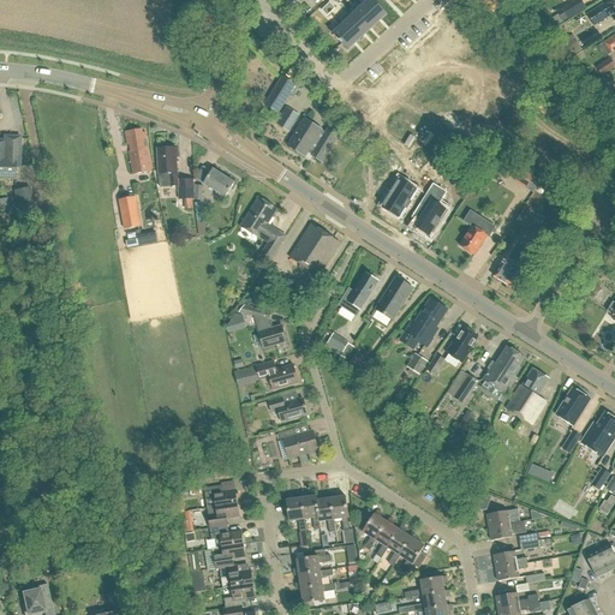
[(374,0),(368,0),(362,6),(377,23),(387,15),(374,0)]
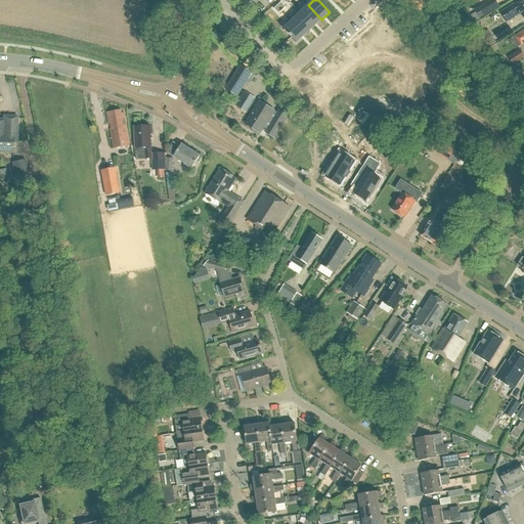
[(425,0),(400,0),(420,11),(425,0)]
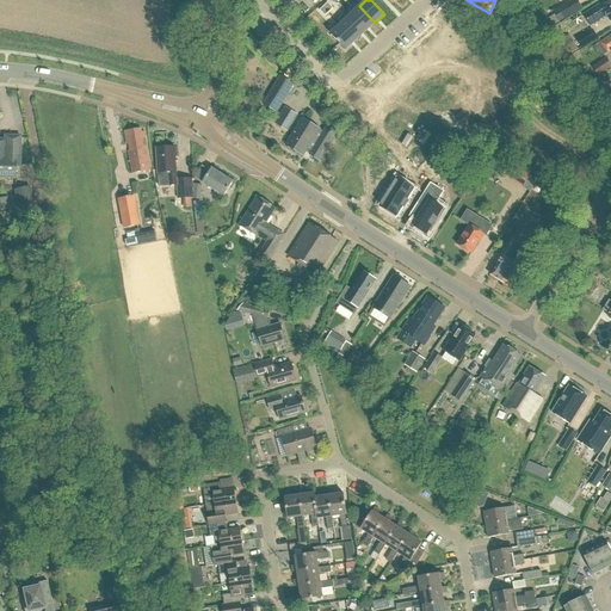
[(561,23),(584,10),(576,0),(575,0),(555,13),(561,23)]
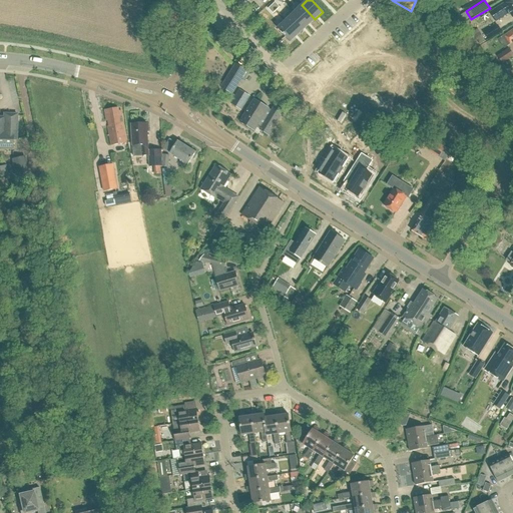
[(512,0),(509,3),(507,0),(490,12),(496,22),(510,13),(512,18),(512,17),(512,0)]
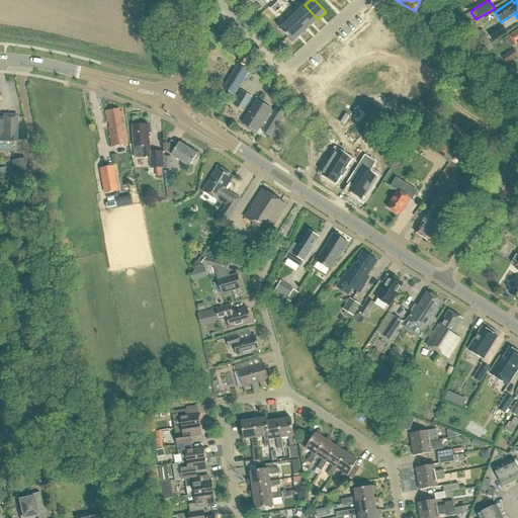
[(318,19),(305,5),(296,13),(310,27),(318,19)]
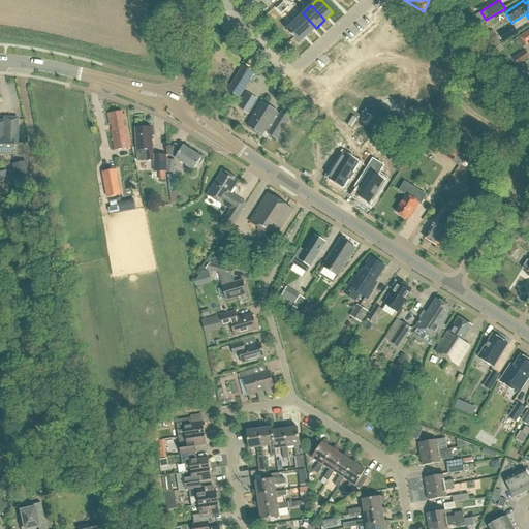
[(316,28),(303,13),(293,22),(308,36),(316,28)]
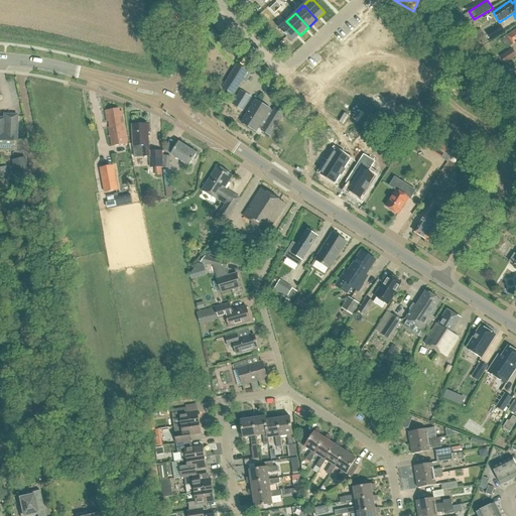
[(300,35),(286,21),(279,28),(292,42),(300,35)]
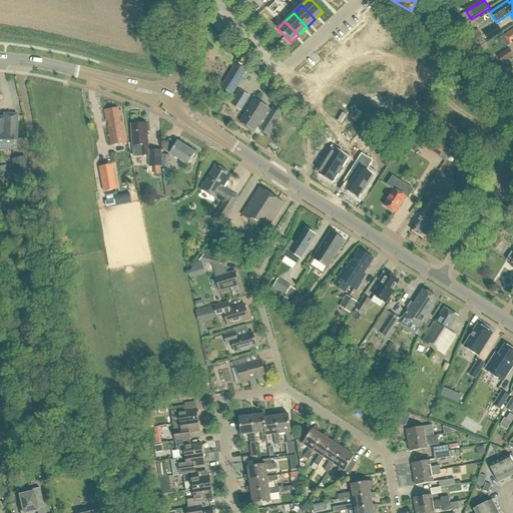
[(489,41),(503,33),(499,26),(485,34),(489,41)]
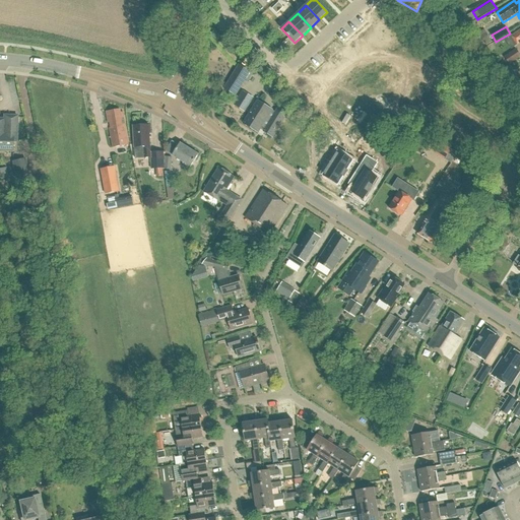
[(519,28),(511,36),(516,44),(519,41),(519,28)]
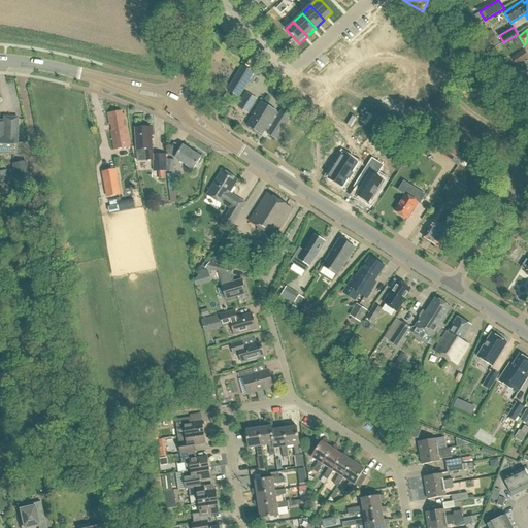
[(494,47),(500,44),(493,31),(487,34),(494,47)]
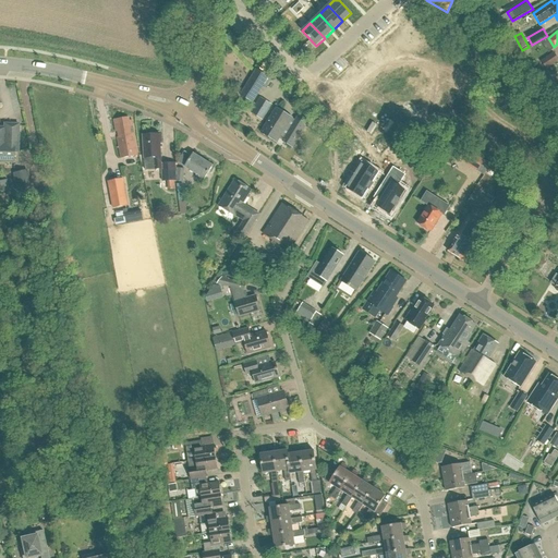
[(547,71),(557,62),(557,58),(555,53),(542,62),(547,71)]
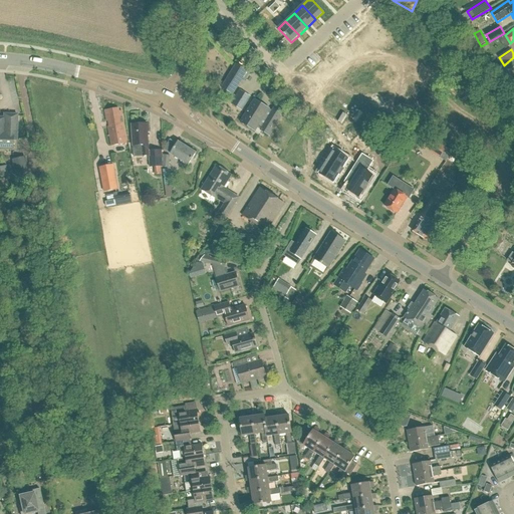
[(404,51),(395,57),(405,73),(414,68),(404,51)]
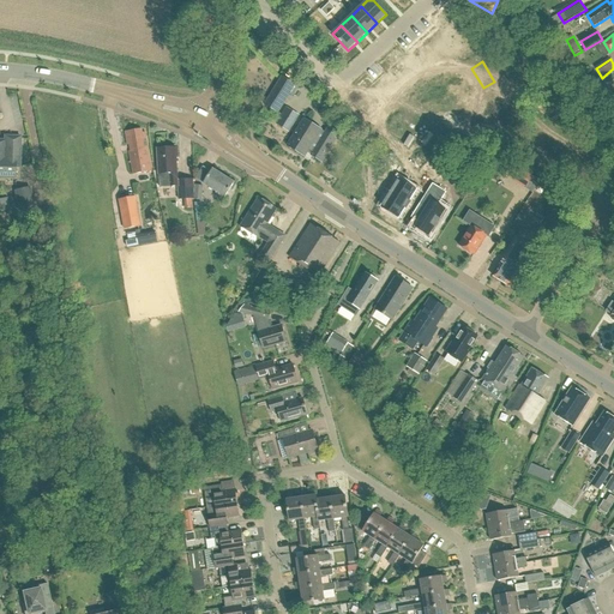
[(471,68),(461,74),(473,94),(483,88),(471,68)]
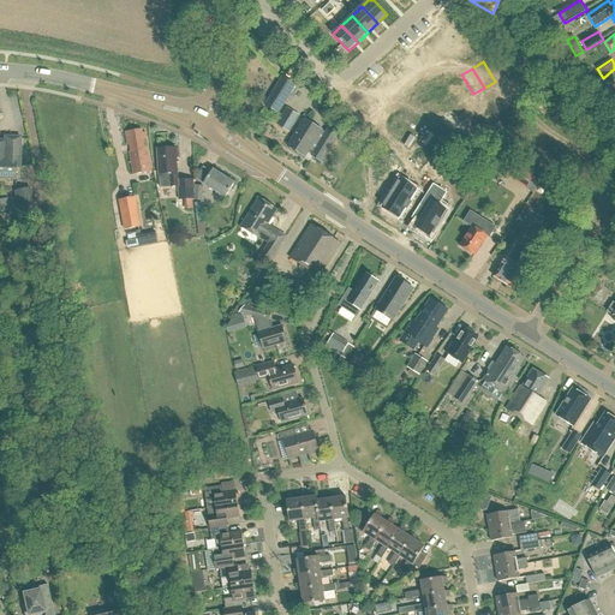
[(593,73),(587,78),(591,84),(597,81),(593,73)]
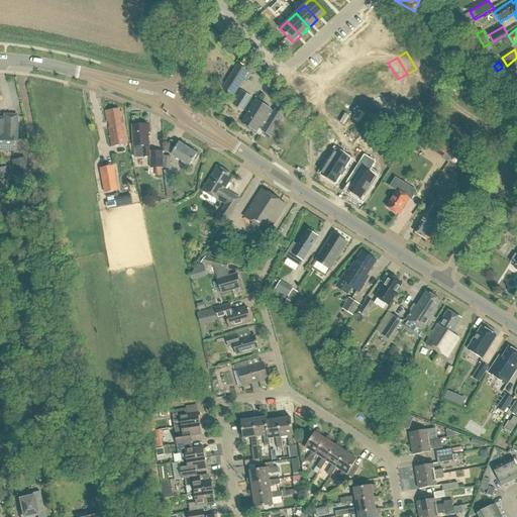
[(388,63),(379,68),(389,85),(398,79),(388,63)]
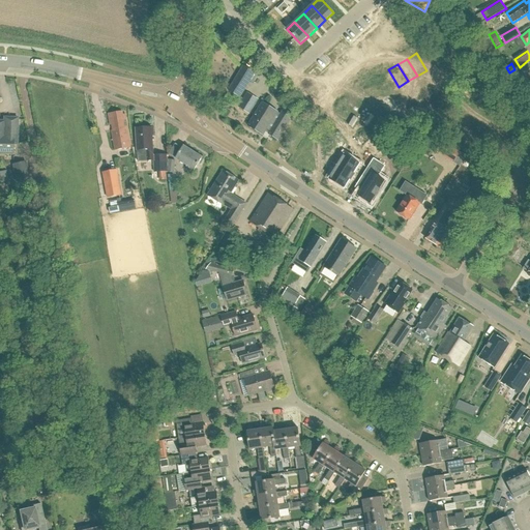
[(239,97),(254,74),(242,66),(228,91),(239,97)]
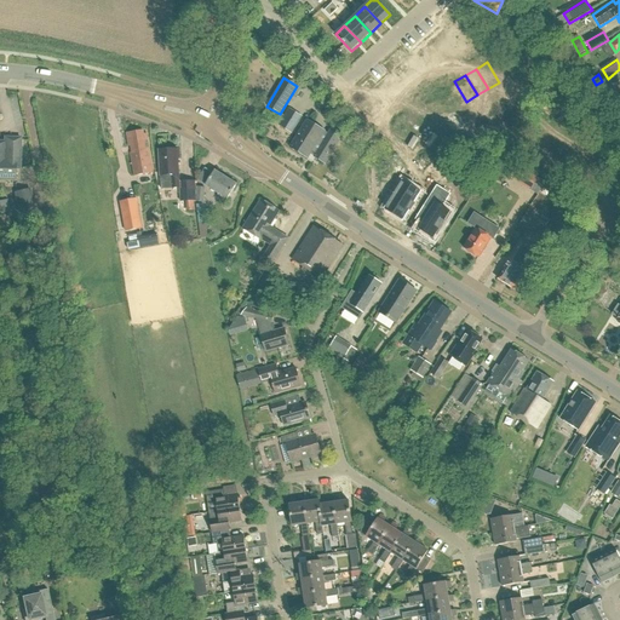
[(454,81),(445,89),(455,108),(466,102),(454,81)]
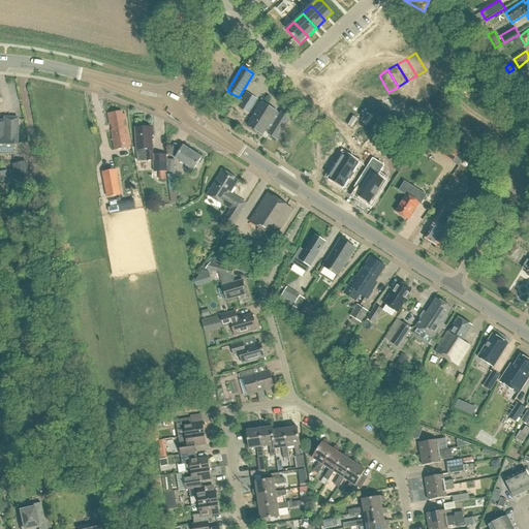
[(519,88),(528,82),(522,73),(514,79),(519,88)]
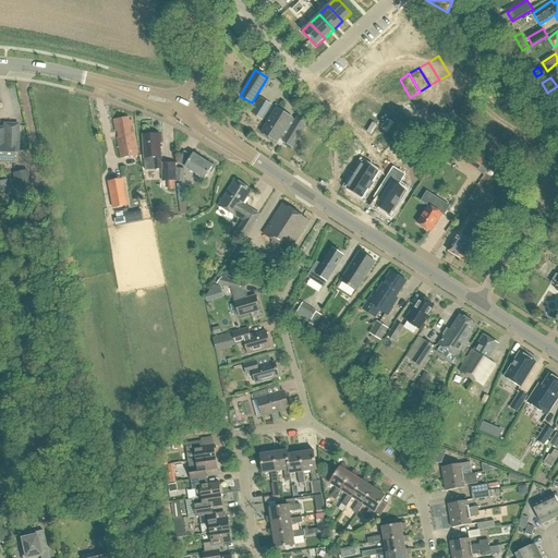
[(400,80),(390,85),(400,102),(410,97),(400,80)]
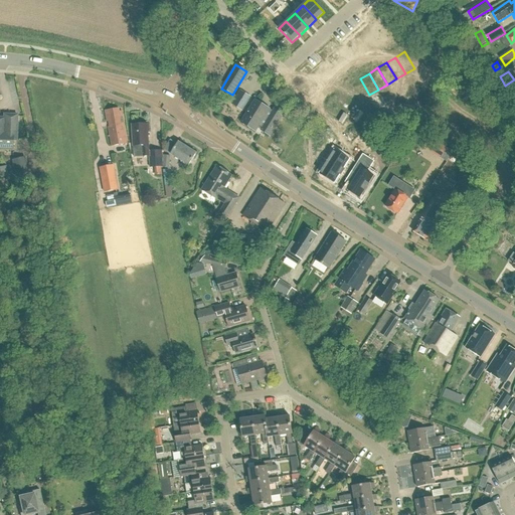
[(360,78),(351,83),(361,100),(369,95),(360,78)]
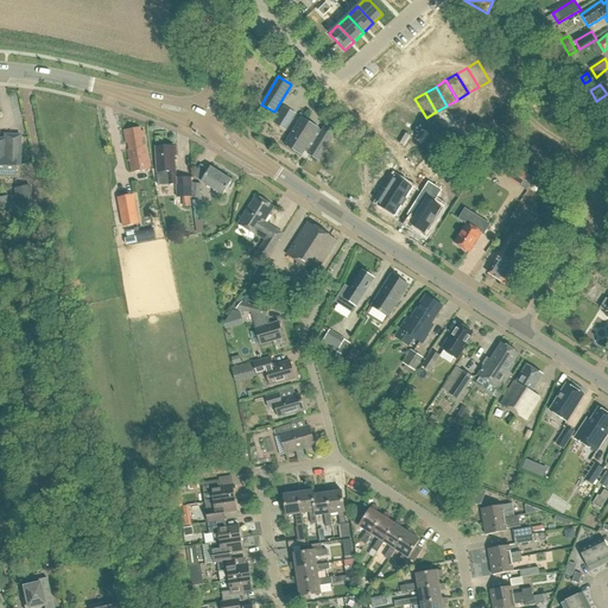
[(415,99),(404,105),(416,125),(426,118),(415,99)]
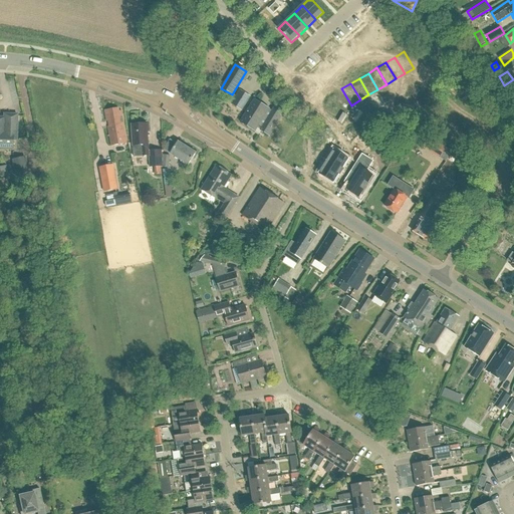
[(341,88),(332,94),(342,110),(351,105),(341,88)]
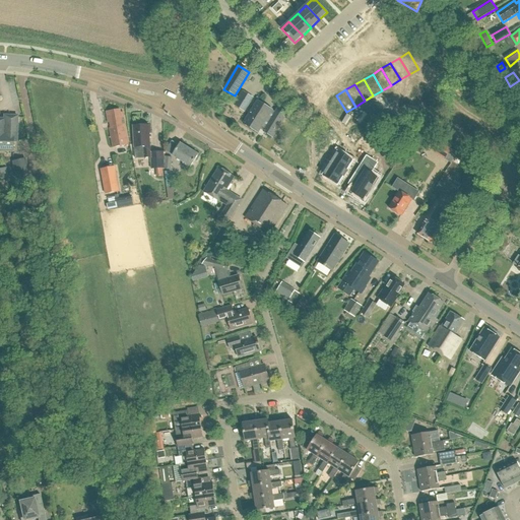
[(243,93),(235,106),(244,112),(252,100),(243,93)]
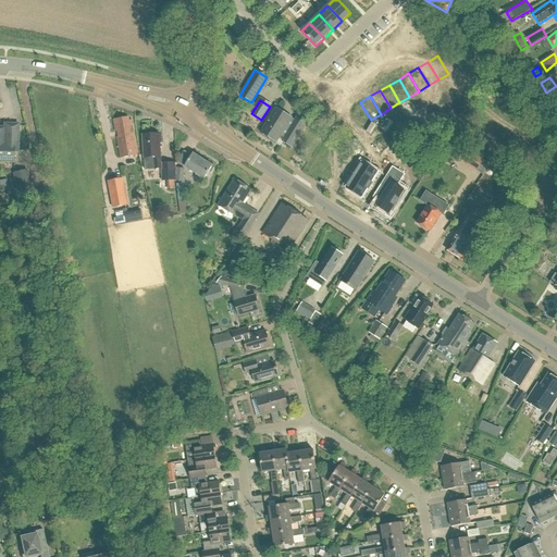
[(295,121),(275,108),(260,133),(276,143),(279,139),(293,148),(305,126),(304,125),(306,121),(297,115),(295,121)]
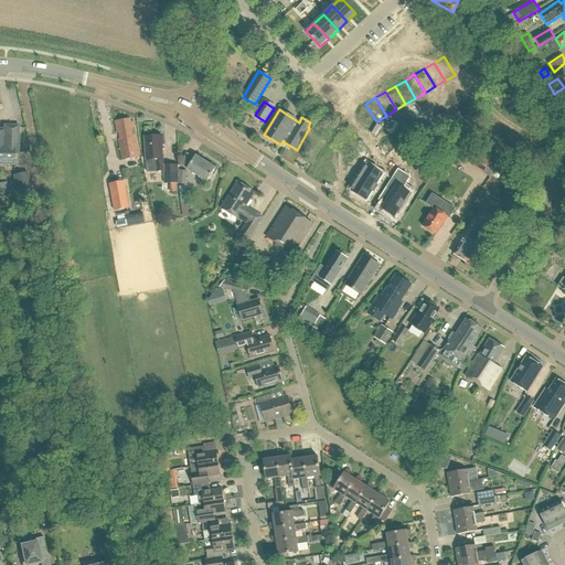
[(130,124),(129,120),(115,123),(116,134),(120,132),(121,139),(118,140),(121,160),(139,157),(134,123),(130,124)]
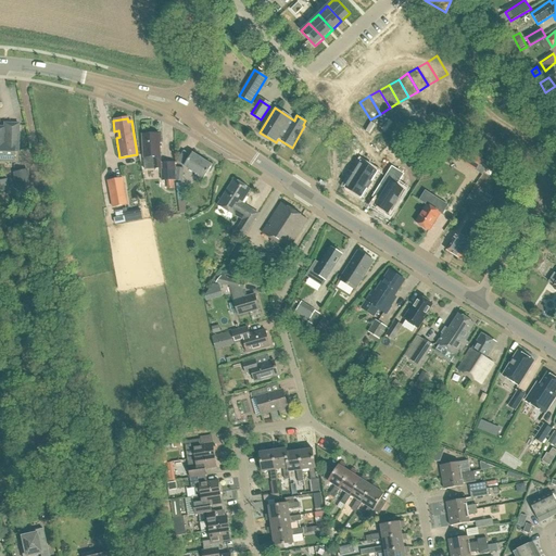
[(19,153),(20,124),(4,124),(4,128),(0,127),(0,161),(4,162),(14,162),(14,153),(19,153)]
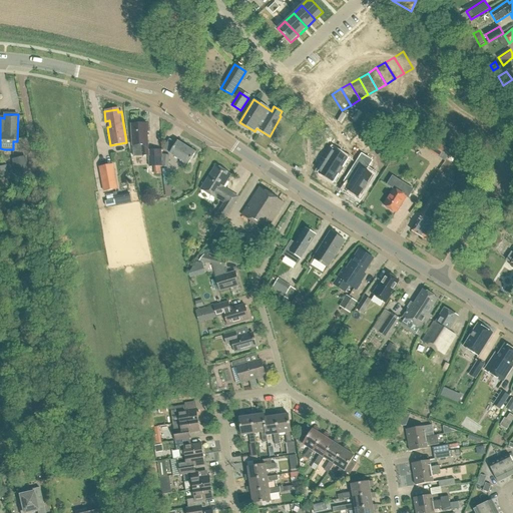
[(131,124),(133,157),(149,156),(149,167),(162,166),(161,150),(148,151),(147,131),(149,131),(148,123),(147,122),(140,122),(140,124),(131,124)]
